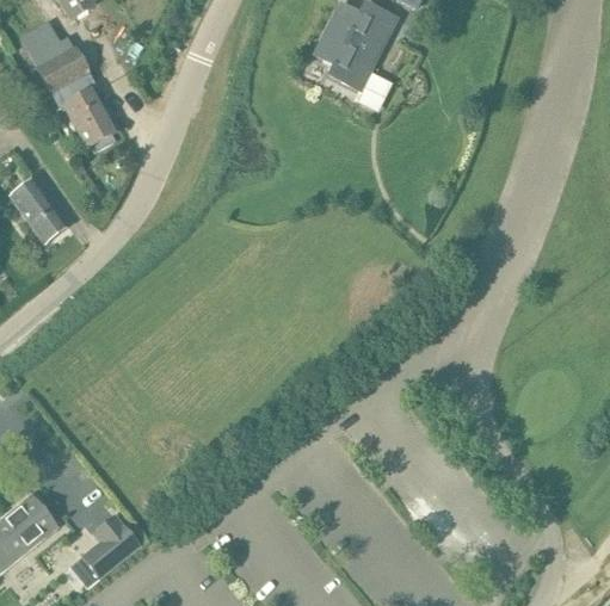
[(59,0),(66,12),(69,18),(96,4),(93,0),(59,0)]
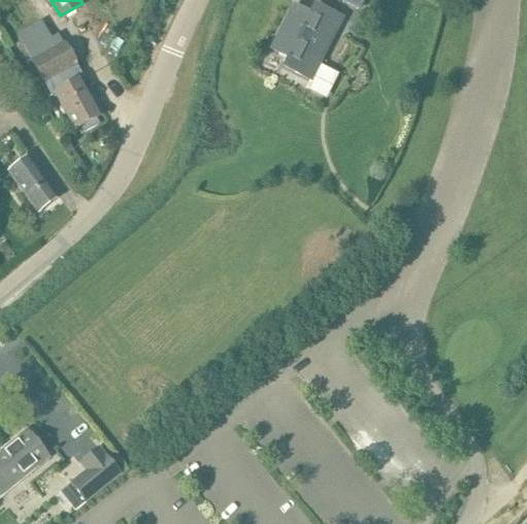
[(286,64),(313,77),(344,14),(318,1),(314,10),(297,2),(274,46),(291,55),(286,64)]
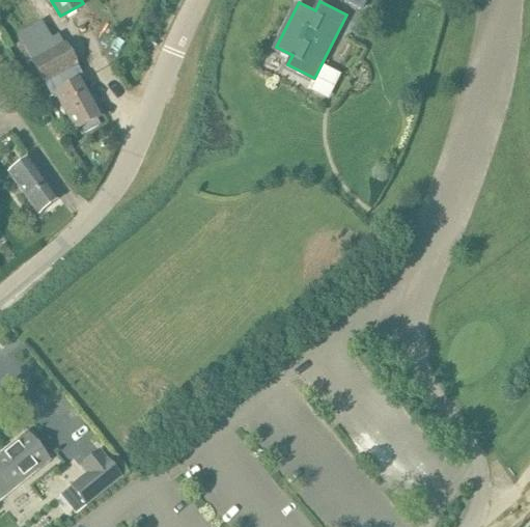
[(32,58),(30,59),(44,82),(45,81),(51,92),(55,90),(76,128),(78,127),(82,133),(101,122),(98,116),(99,115),(78,78),(84,75),(65,39),(63,40),(32,58)]
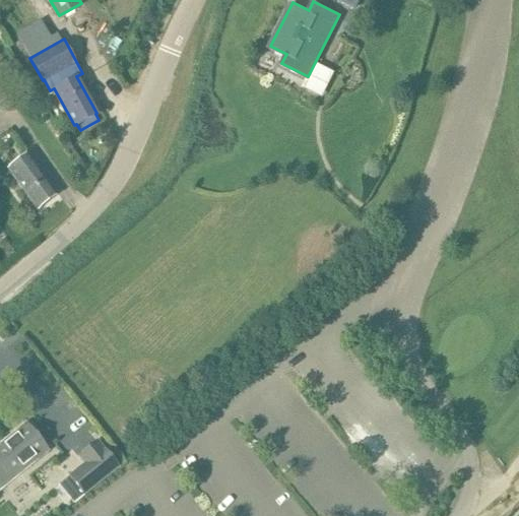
[(58,192),(46,176),(28,151),(8,166),(39,206),(58,192)]
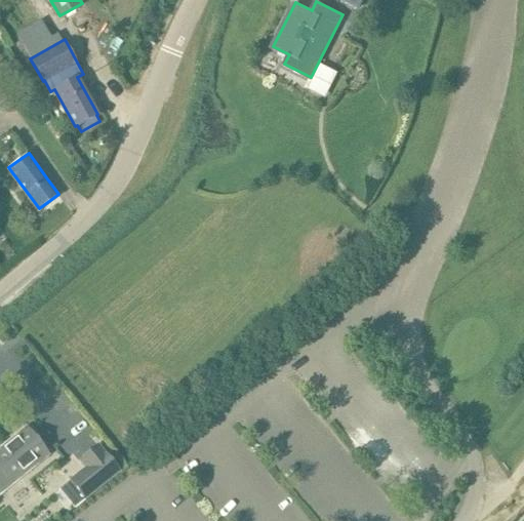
[(140,413),(124,427),(130,434),(147,421),(140,413)]
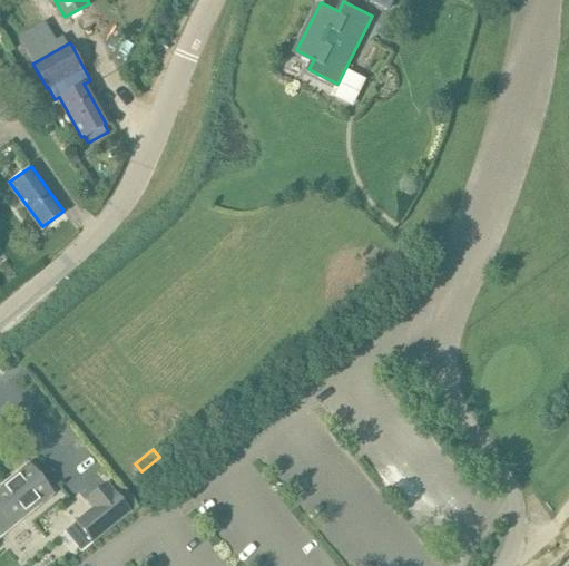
[(0,484),(0,535),(54,491),(29,461),(0,484)]
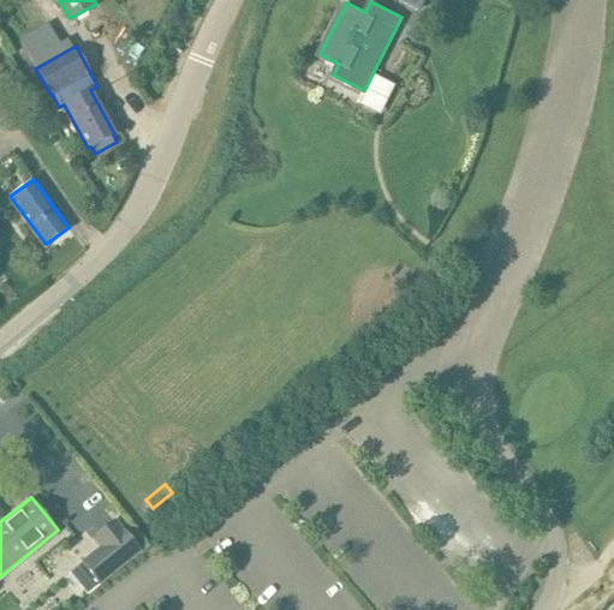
[(99,544),(79,560),(81,561),(100,584),(141,549),(114,518),(93,536),(99,544)]
